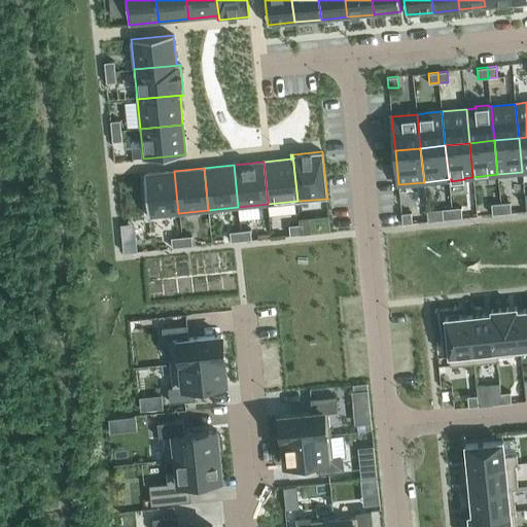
[(174,171),(144,174),(148,216),(178,213),(174,171)]
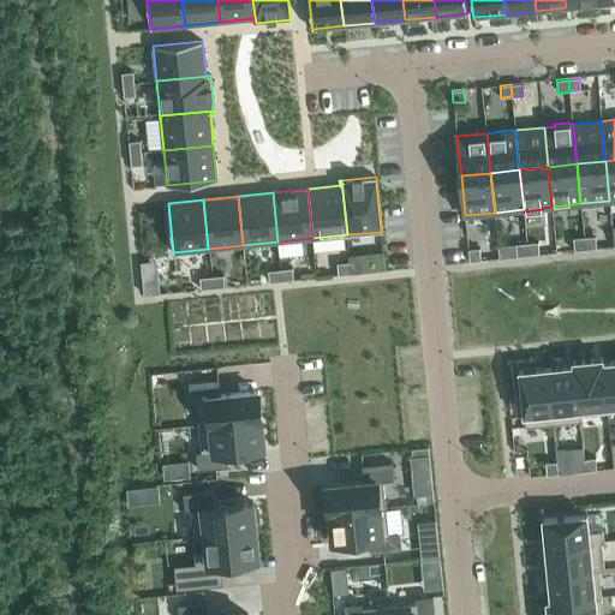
[(596,236),(584,237),(585,249),(597,249),(596,236)]
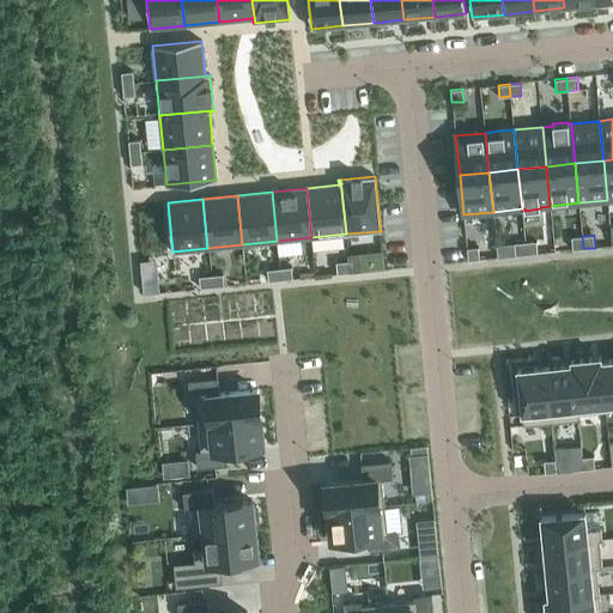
[(582,236),(571,237),(572,249),(583,248),(582,236)]
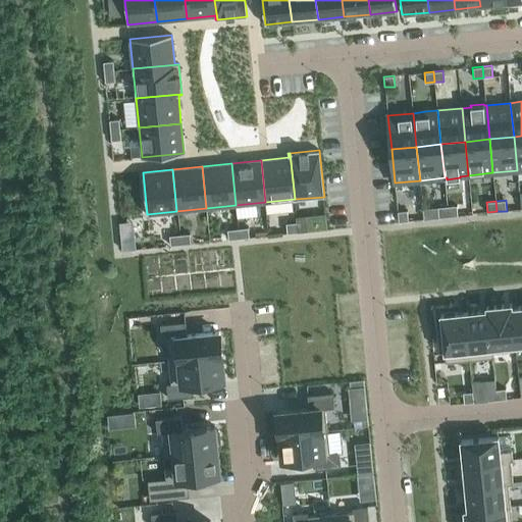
[(457,205),(448,206),(448,216),(458,216),(457,205)]
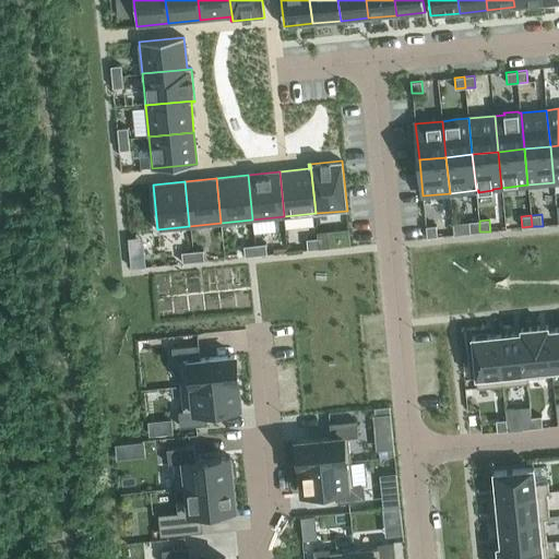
[(479,221),(468,222),(470,233),(479,232),(479,221)]
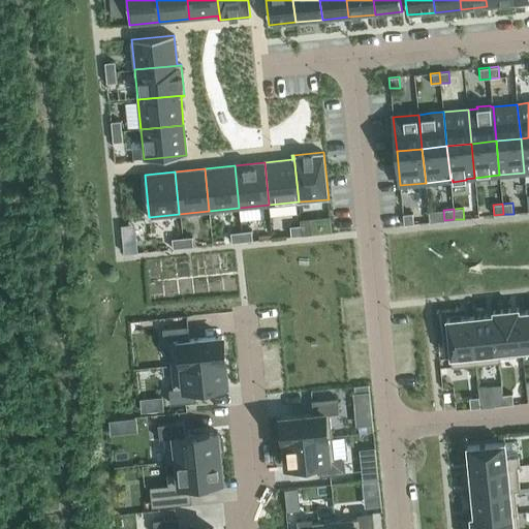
[(412,213),(403,214),(404,225),(413,224),(412,213)]
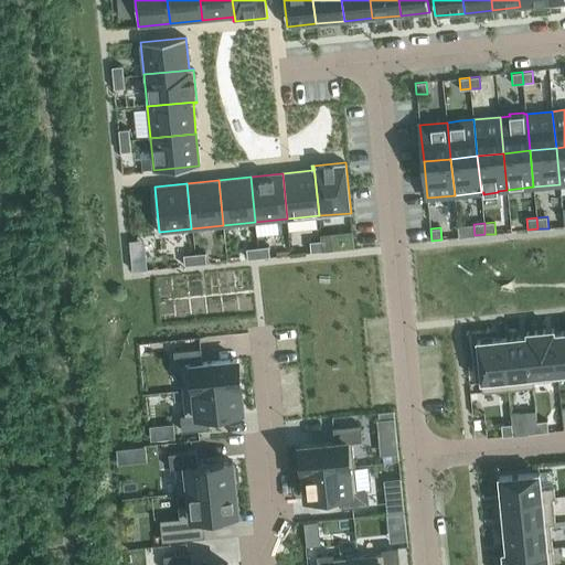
[(353,233),(321,236),(322,251),(354,247),(353,233)]
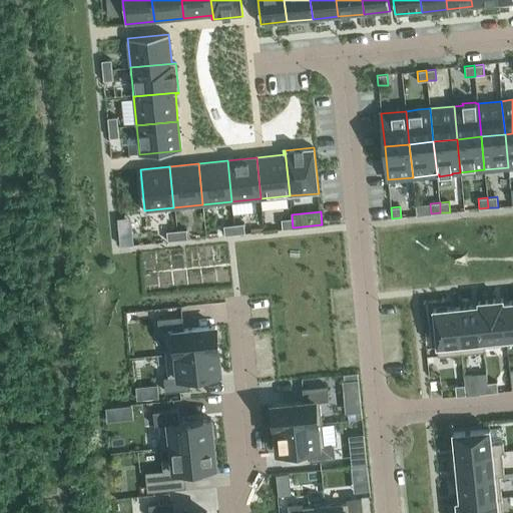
[(292,214),(281,215),(282,229),(292,228),(293,227),(292,214)]
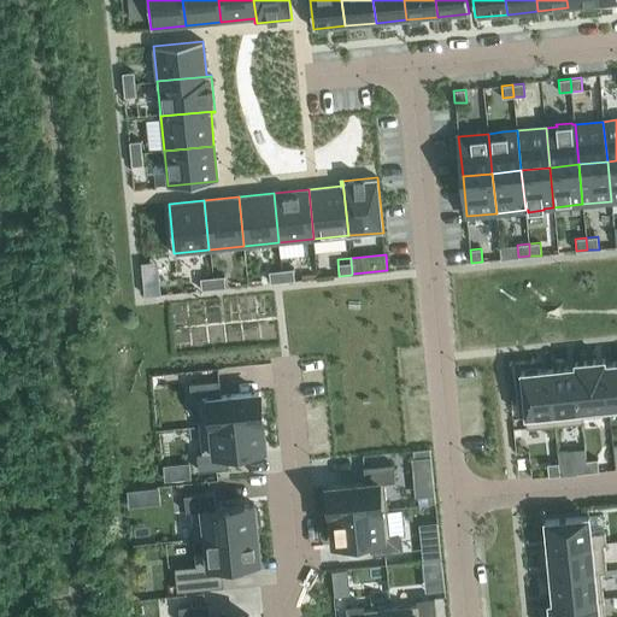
[(293,269),(281,270),(282,282),(294,280),(293,269)]
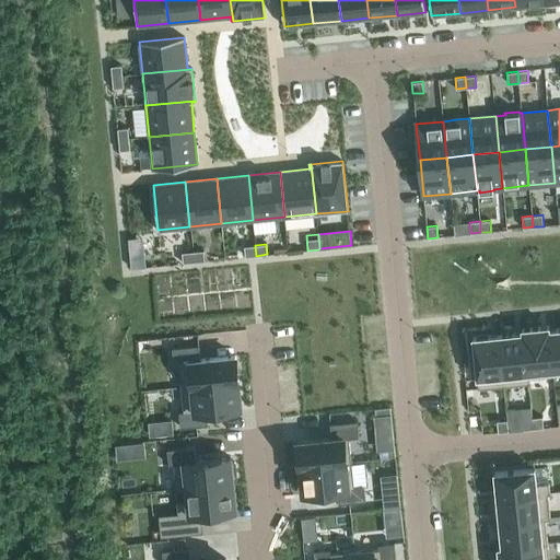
[(255,245),(244,246),(245,257),(256,256),(255,245)]
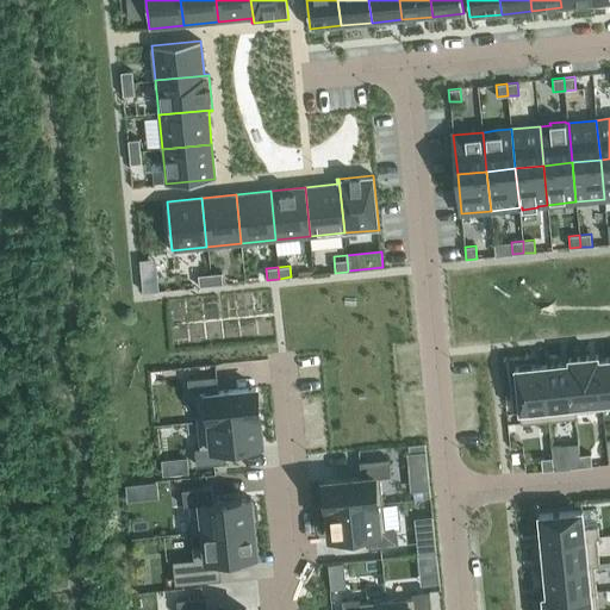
[(222,273),(210,274),(211,286),(223,285),(222,273)]
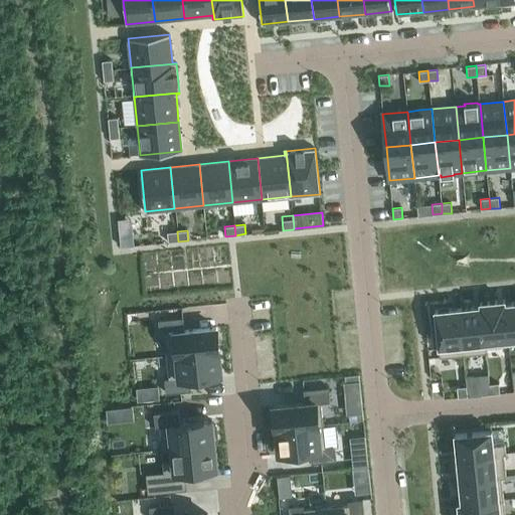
[(177,231),(167,232),(168,242),(178,241),(177,231)]
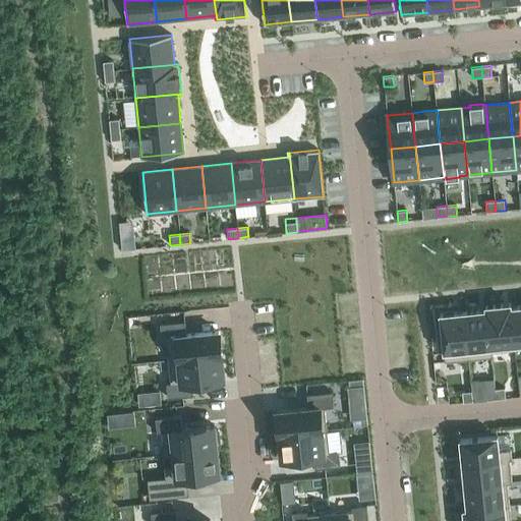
[(487,305),(486,305),(491,356),(493,356),(491,351),(514,349),(509,303),(487,305)]
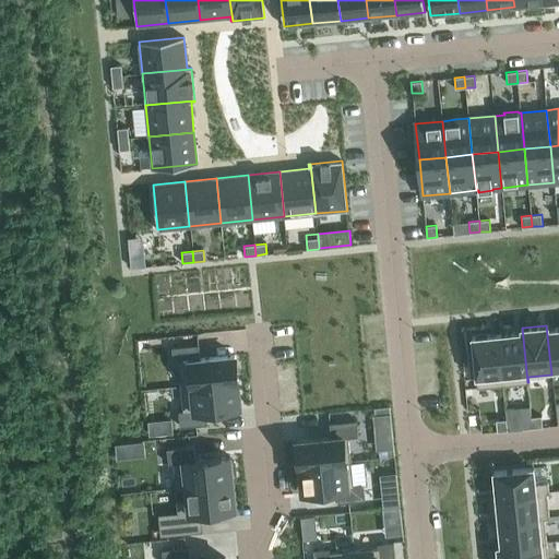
[(547,325),(546,325),(551,375),(558,373),(558,328),(548,329),(547,325)]
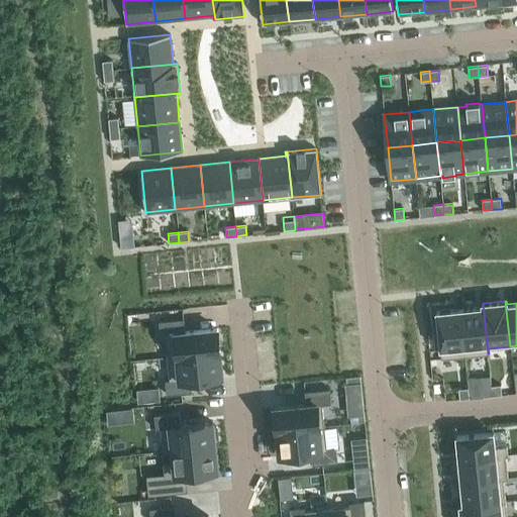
[(482,307),(459,309),(464,356),(488,353),(483,303),(482,303),(482,307)]
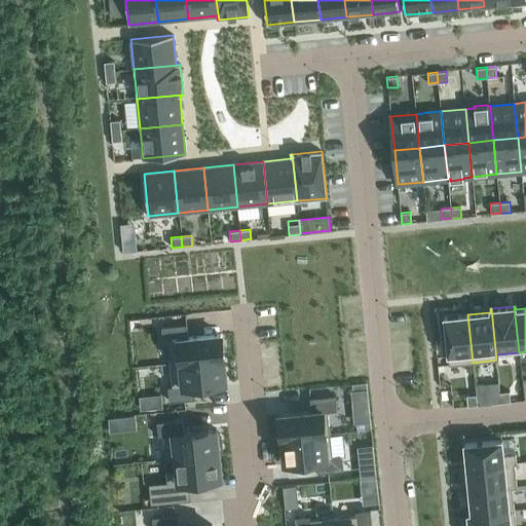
[(467,314),(444,317),(449,365),(473,363),(467,314)]
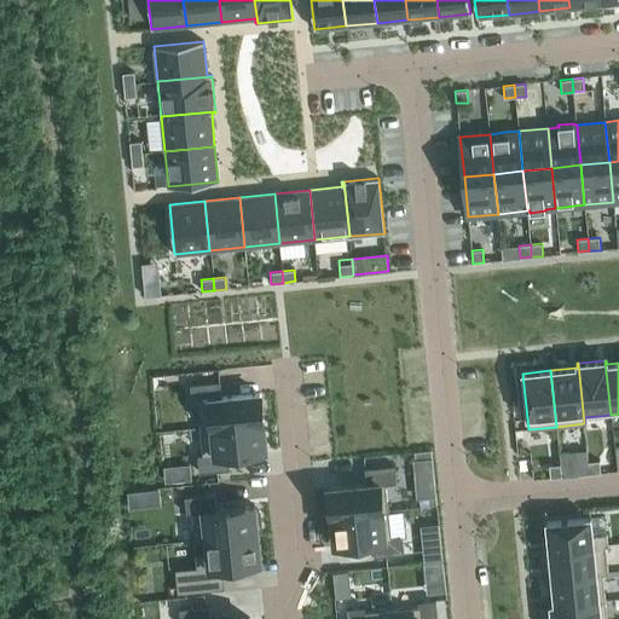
[(220,381),(190,385),(192,401),(197,400),(200,428),(262,422),(260,393),(221,397),(220,381)]
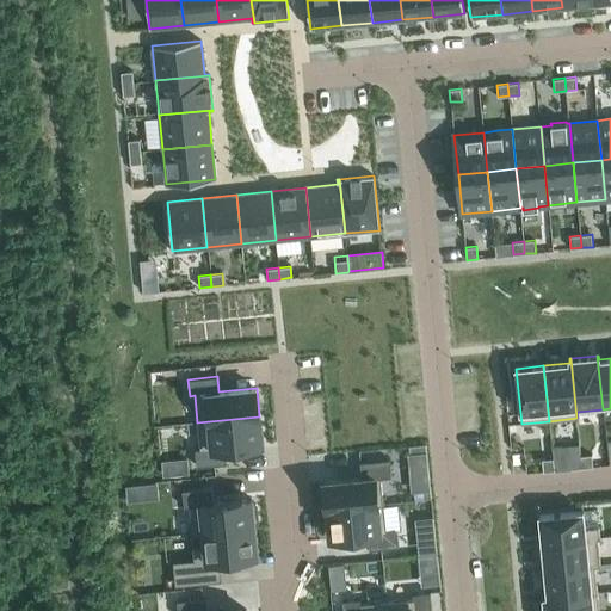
[(199,449),(195,449),(197,467),(227,463),(224,448),(263,444),(259,417),(197,423),(198,436),(199,449)]
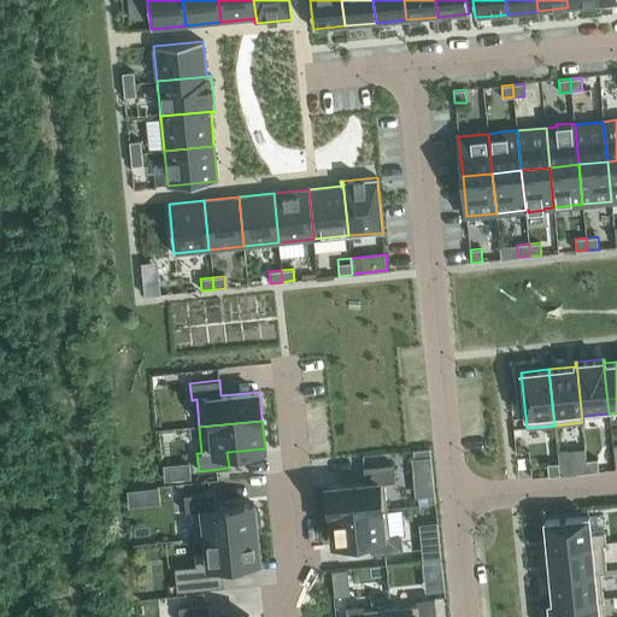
[(586,460),(587,472),(599,471),(598,459),(586,460)]
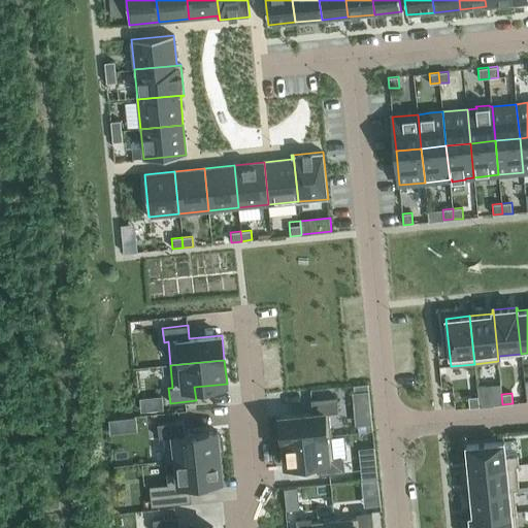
[(501,394),(492,395),(493,405),(502,404),(501,394)]
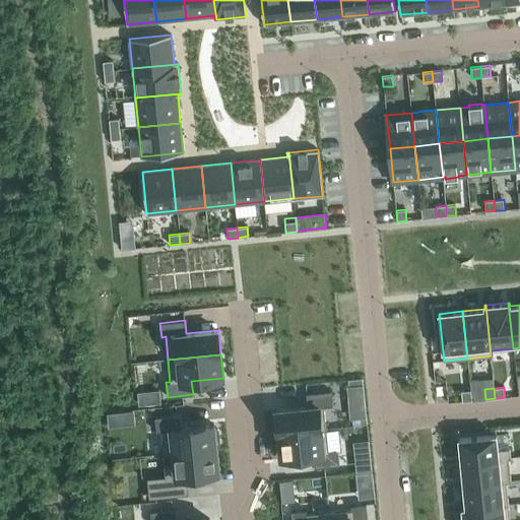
[(470,390),(461,391),(462,402),(472,401),(470,390)]
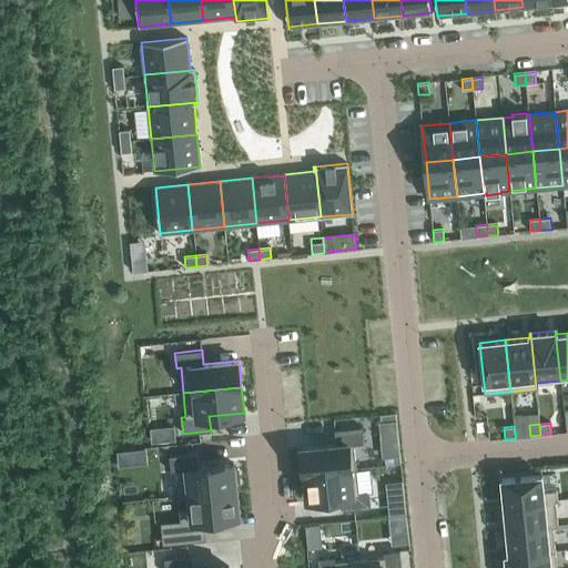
[(318,446),(301,448),(304,474),(356,468),(354,445),(364,443),(362,427),(335,429),(336,444),(318,446)]
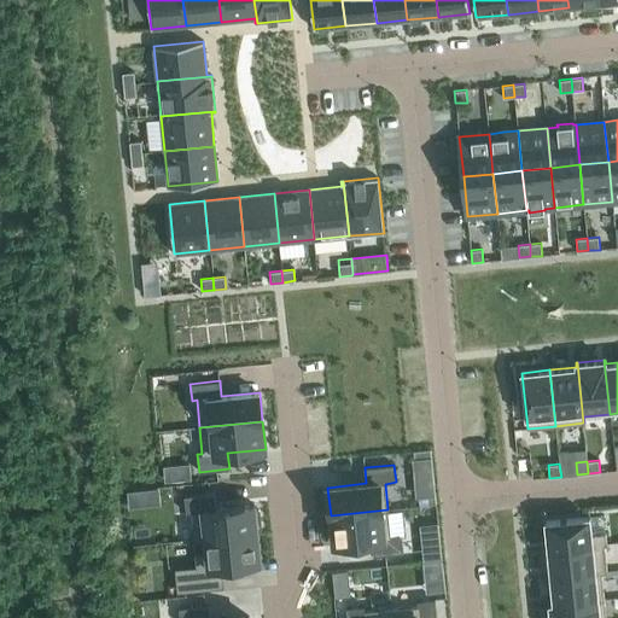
[(214,493),(185,496),(186,513),(191,513),(194,541),(205,540),(205,538),(257,534),(256,528),(261,528),(258,509),(255,511),(254,505),(216,508),(214,493)]
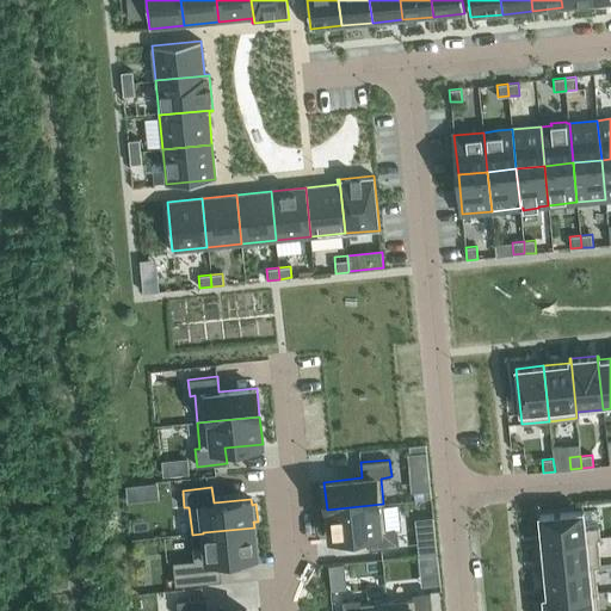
[(383,504),(327,510),(328,524),(329,538),(368,535),(369,550),(399,547),(396,530),(387,531),(383,504)]
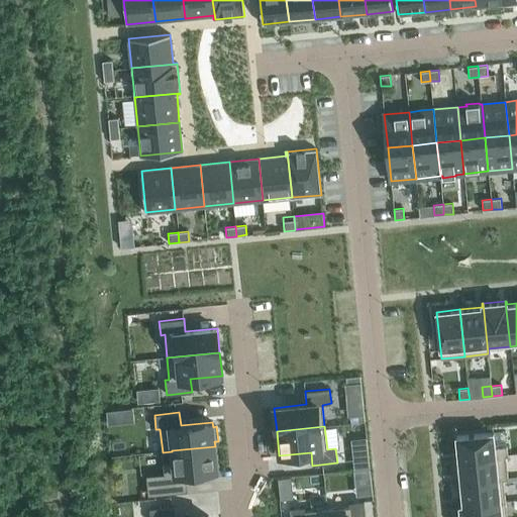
[(493,432),(456,436),(458,459),(507,455),(506,445),(495,446),(493,432)]
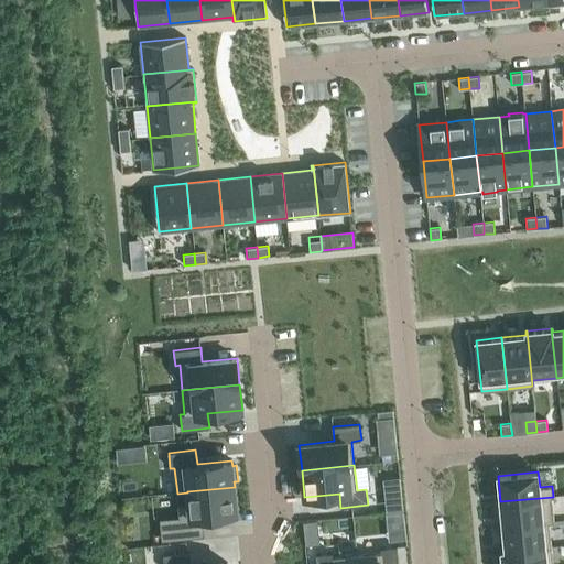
[(179,517),(160,519),(162,541),(204,537),(203,516),(237,512),(235,487),(187,491),(187,492),(188,505),(177,506),(179,517)]
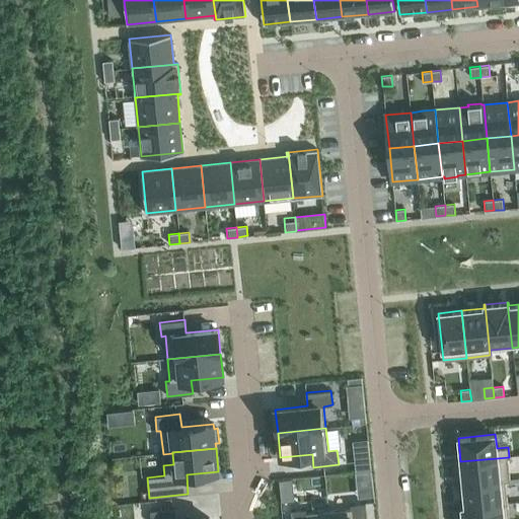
[(509,457),(460,461),(462,485),(510,479),(507,458),(509,457)]
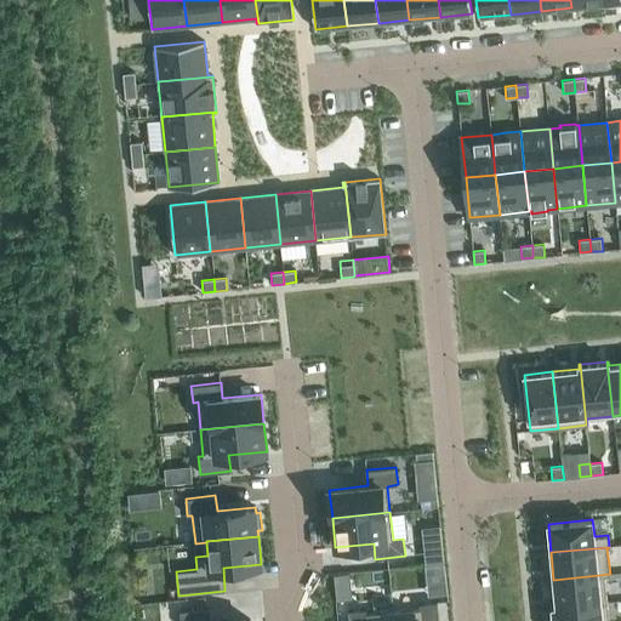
[(556,607),(552,607),(552,608),(607,603),(604,576),(610,575),(610,574),(553,580),(556,607)]
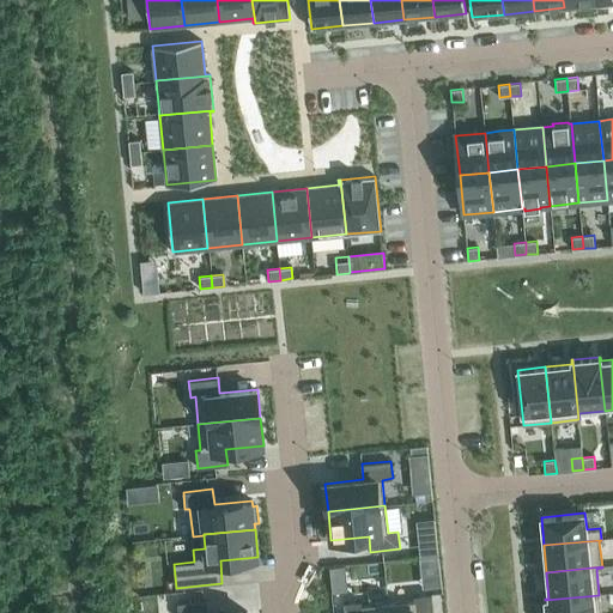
[(414,601),(388,604),(388,612),(432,612),(431,594),(413,596),(414,601)]
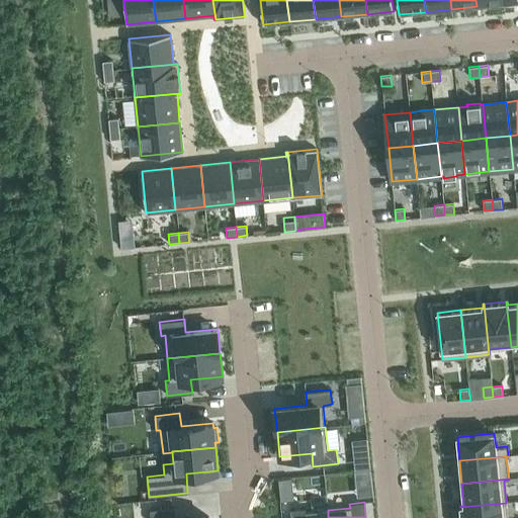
[(508,517),(506,503),(460,507),(460,517),(508,517)]
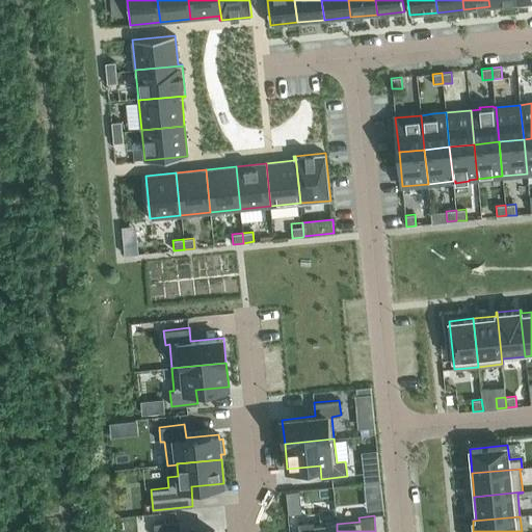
[(180,531),(180,521),(154,523),(154,531),(213,531),(214,531),(203,531),(180,531)]
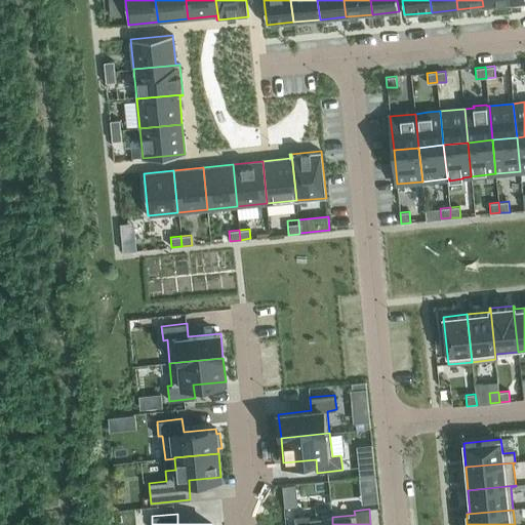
[(309,515),(294,517),(294,524),(332,524),(332,517),(310,519),(309,515)]
